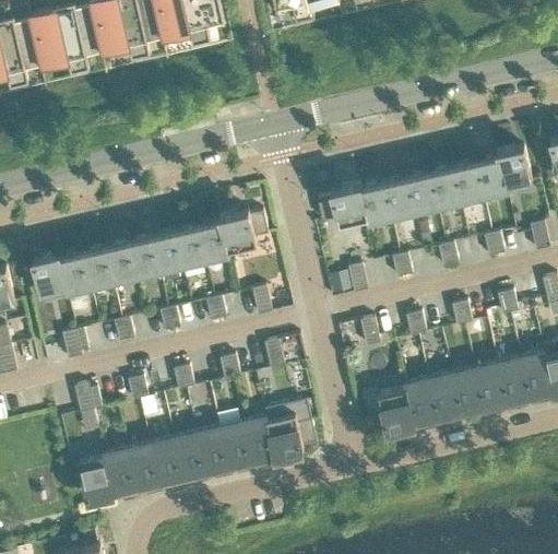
[(87,0),(90,6),(101,54),(127,47),(130,60),(149,56),(145,43),(161,39),(152,0),(91,0),(90,0),(88,0),(87,0)]
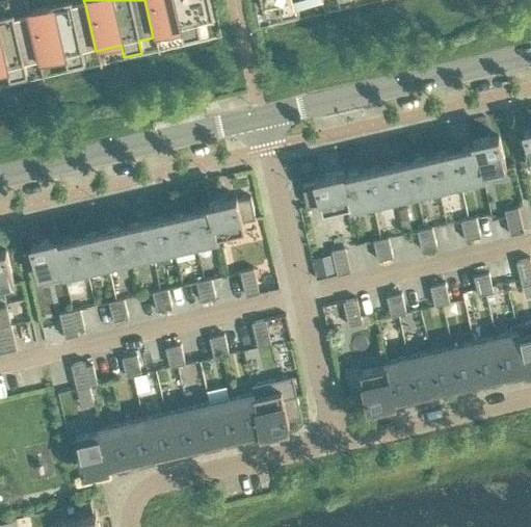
[(144,0),(153,37),(179,31),(182,44),(200,40),(196,27),(212,24),(207,0),(144,0)]
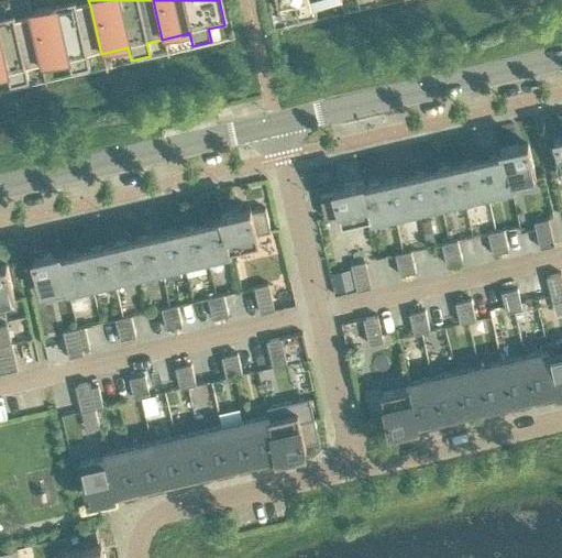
[(331,0),(273,0),(276,13),(294,9),(297,22),(316,18),(312,4),(331,0)]
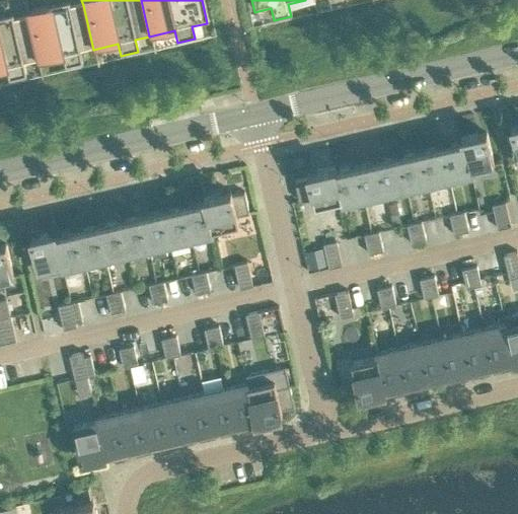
[(25,12),(26,18),(37,62),(62,57),(64,68),(81,65),(79,53),(93,50),(83,5),(55,12),(54,7),(26,13),(26,12),(25,12)]
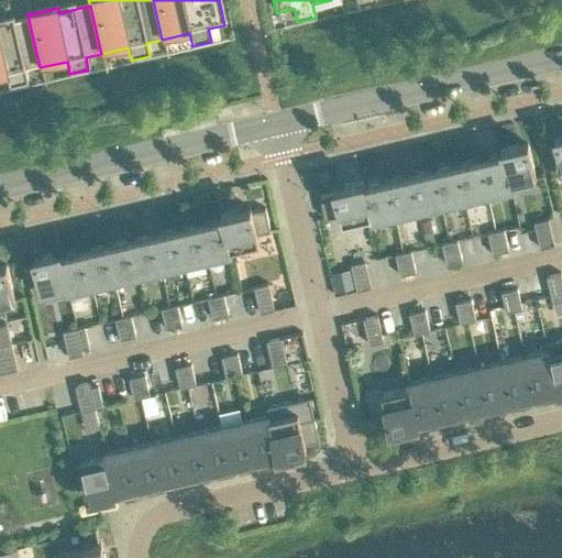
[(0,76),(6,75),(9,88),(28,84),(24,70),(40,67),(29,20),(0,26),(0,76)]
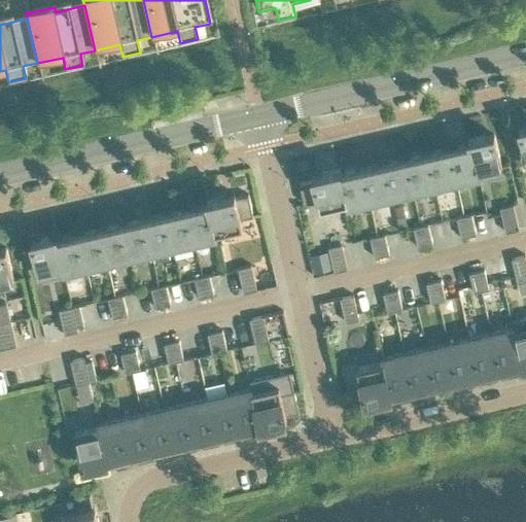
[(525,129),(517,132),(525,165),(525,164),(525,129)]
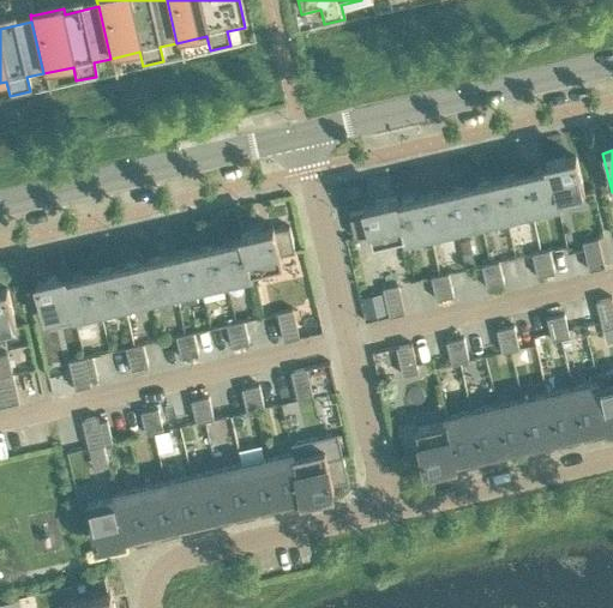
[(545,167),(546,170),(554,205),(556,205),(583,198),(575,160),(545,167)]
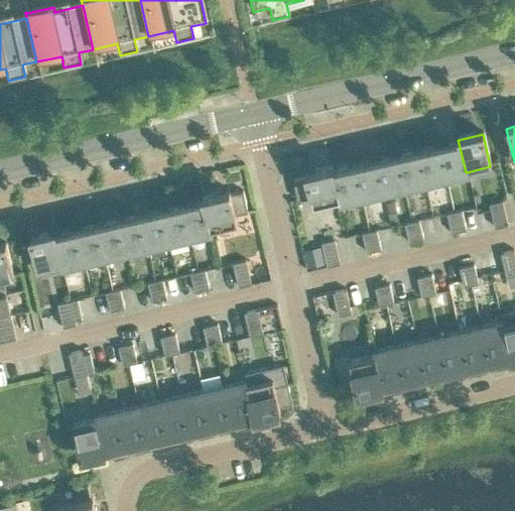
[(459,143),(437,148),(445,180),(468,175),(467,172),(466,172),(459,143)]
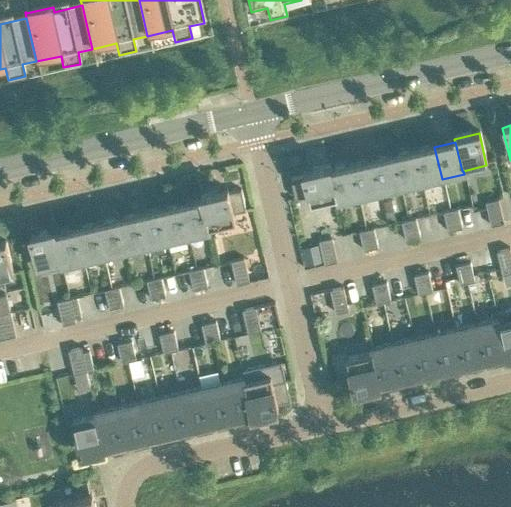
[(434,147),(413,152),(421,184),(442,179),(434,147)]
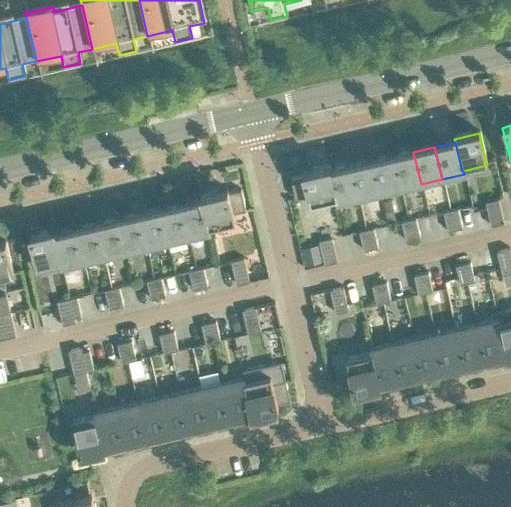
[(413,152),(392,157),(400,189),(421,184),(413,152)]
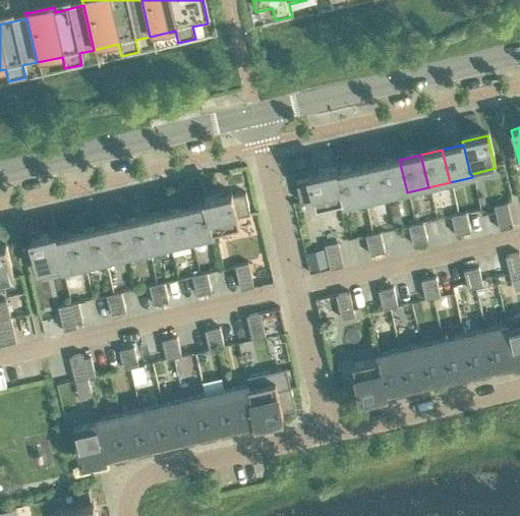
[(399,160),(378,165),(386,197),(407,192),(399,160)]
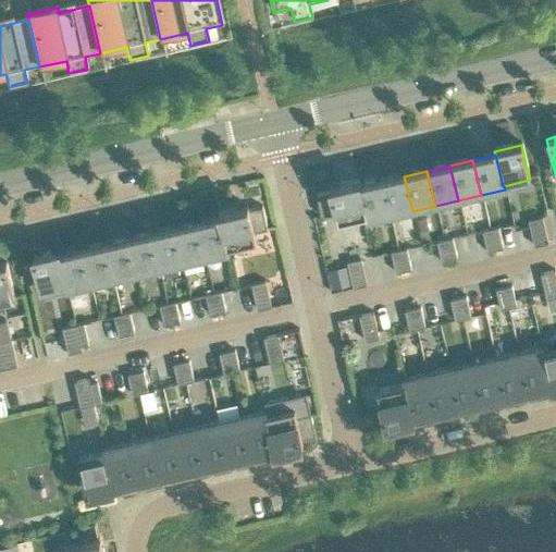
[(404,176),(381,182),(390,217),(412,211),(404,176)]
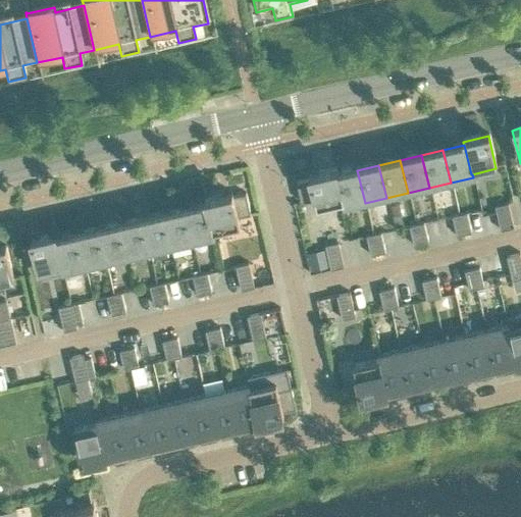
[(357,170),(336,174),(335,174),(343,204),(342,204),(343,208),(365,203),(357,170)]
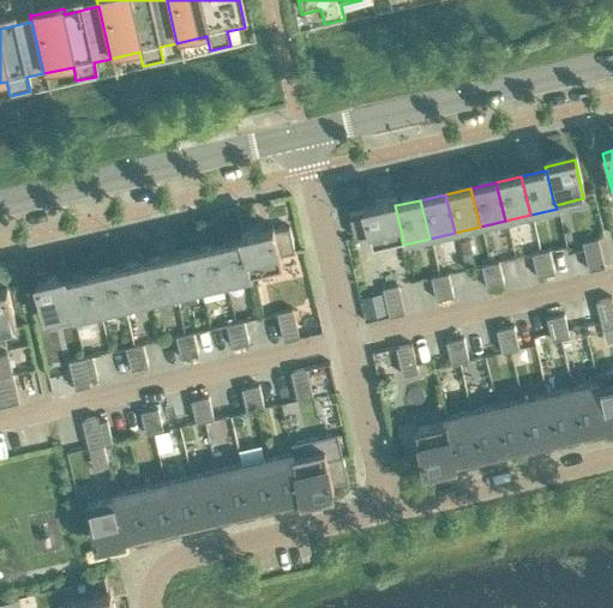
[(395,205),(396,205),(395,202),(362,209),(362,214),(348,217),(353,241),(368,238),(371,247),(402,240),(403,240),(395,205)]
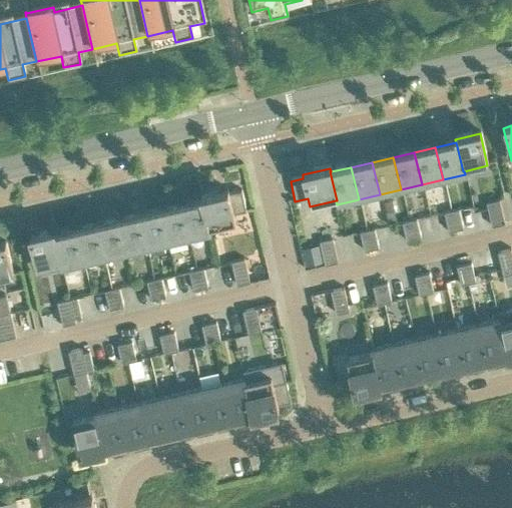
[(199,198),(200,202),(200,201),(207,230),(208,230),(234,224),(232,216),(245,213),(240,192),(227,195),(226,192),(199,198)]
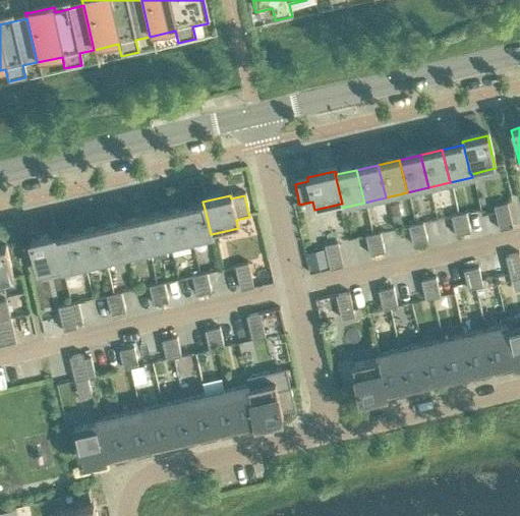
[(204,205),(204,206),(182,210),(190,243),(213,238),(212,234),(211,234),(204,205)]
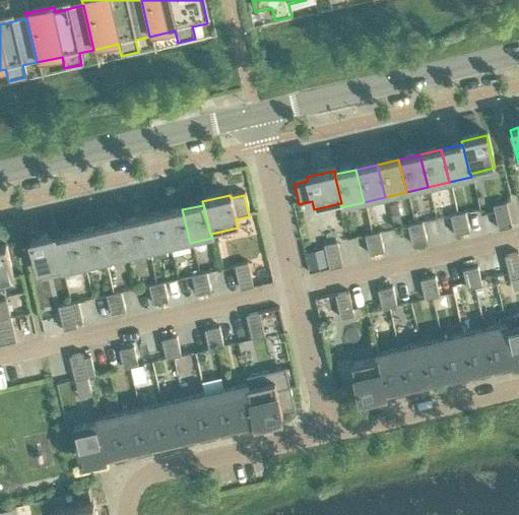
[(511,229),(505,205),(492,208),(498,232),(511,229)]
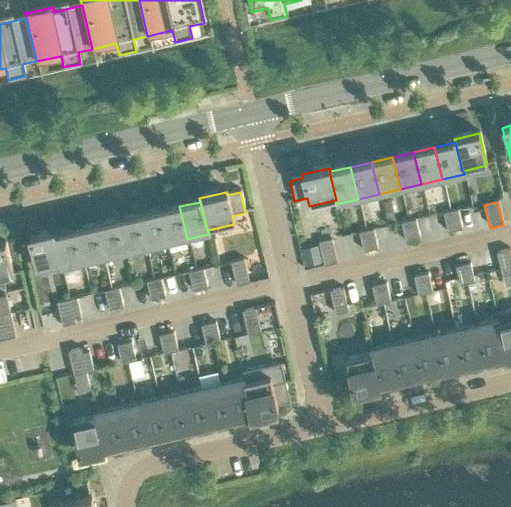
[(179,206),(158,211),(166,243),(187,239),(179,206)]
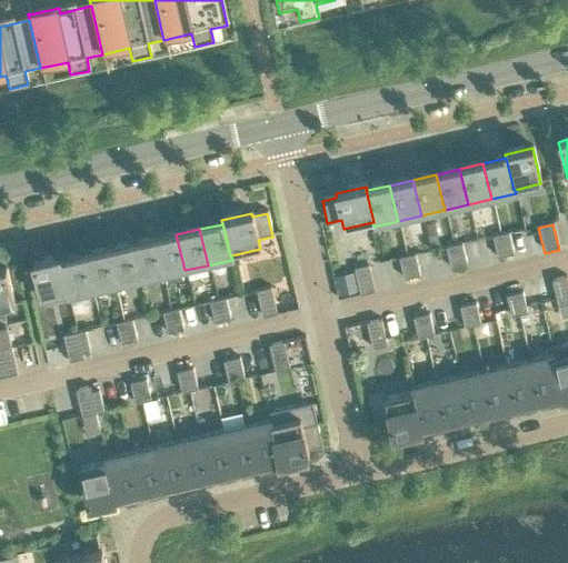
[(176,234),(152,240),(161,275),(185,270),(176,234)]
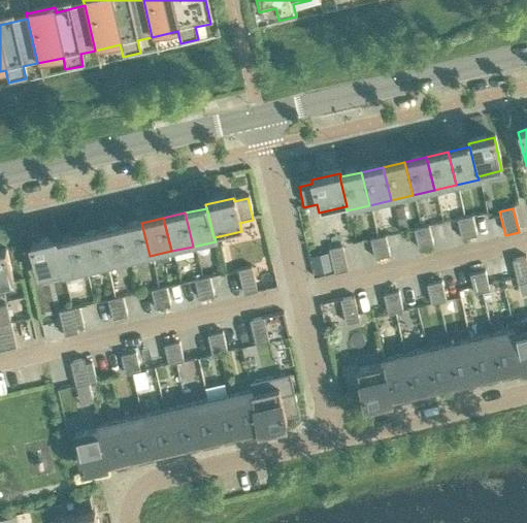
[(471,218),(463,220),(468,239),(475,237),(471,218)]
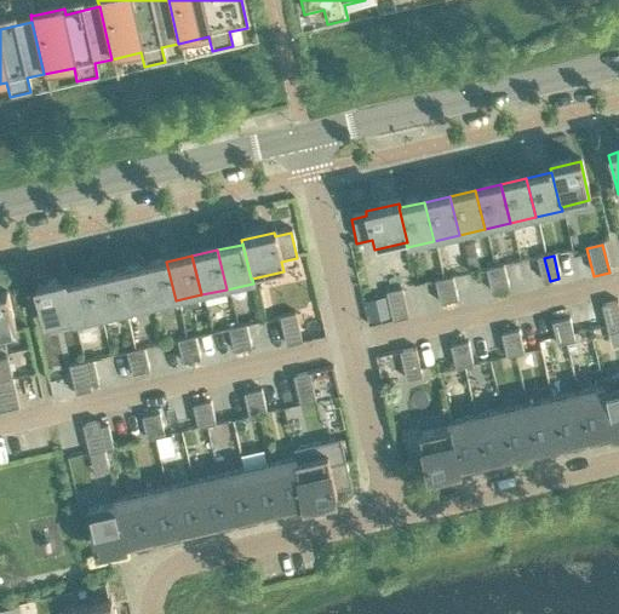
[(550,281),(544,258),(536,259),(542,282),(550,281)]
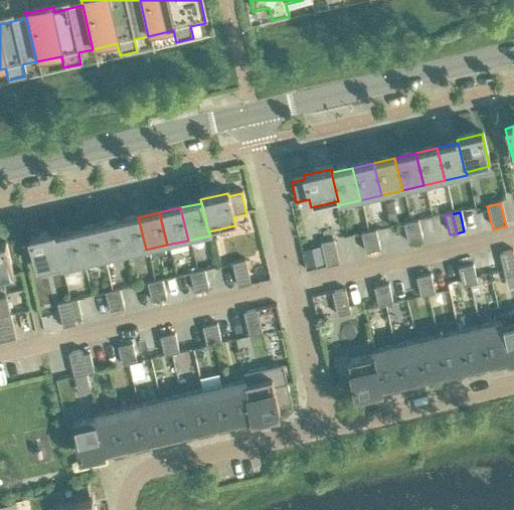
[(138,217),(117,222),(125,255),(146,249),(138,217)]
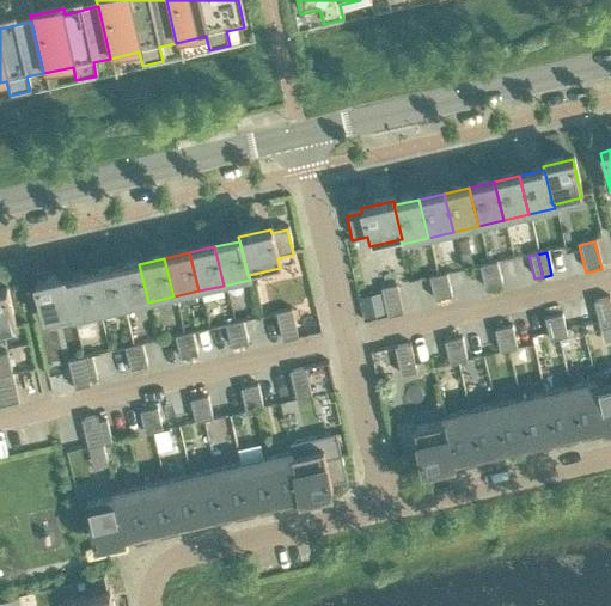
[(139,264),(114,270),(123,308),(148,303),(139,264)]
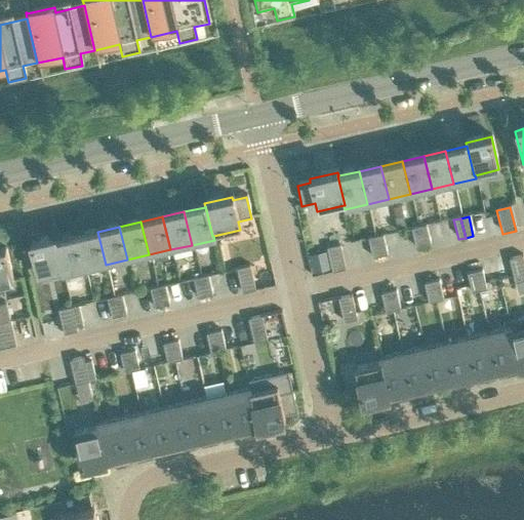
[(426,227),(417,228),(422,248),(430,246),(426,227)]
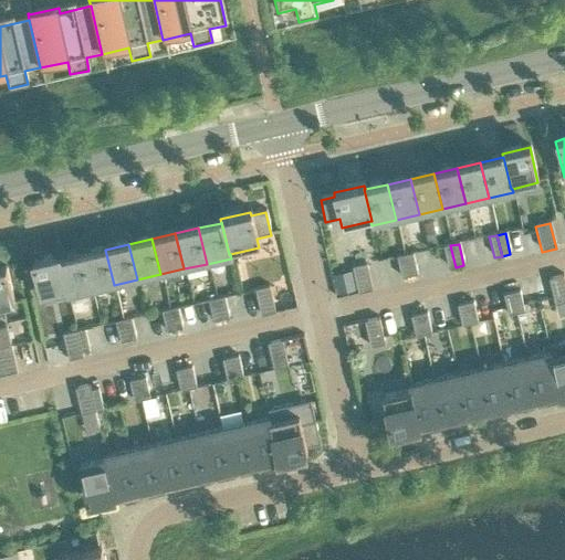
[(456,267),(450,245),(442,247),(448,268),(456,267)]
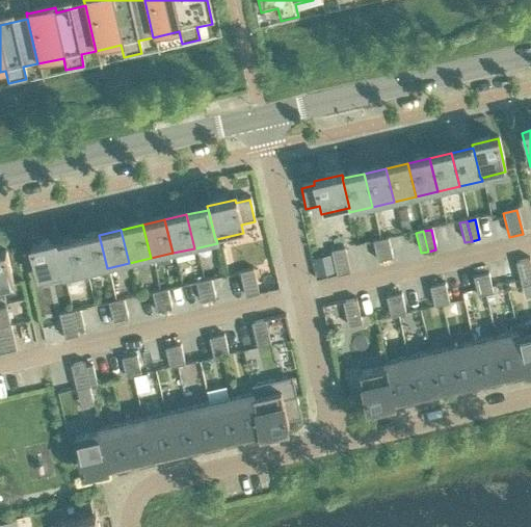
[(99,235),(77,240),(85,273),(107,268),(99,235)]
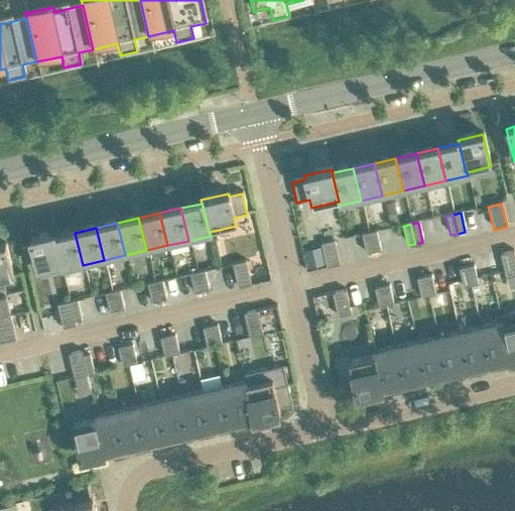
[(375,232),(368,234),(373,253),(380,252),(375,232)]
